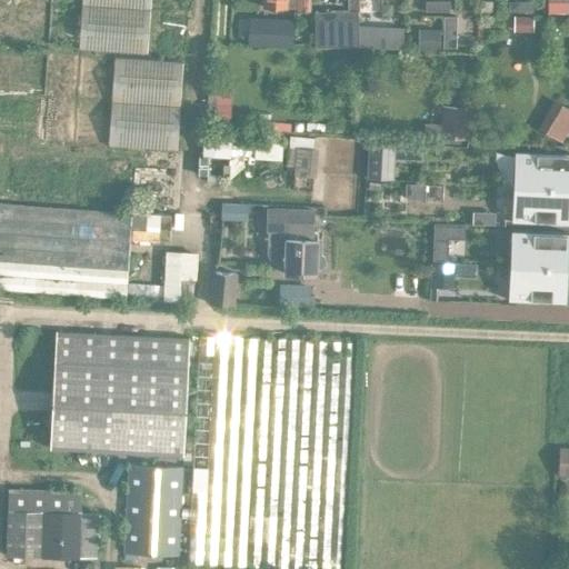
[(358,0),(347,0),(348,10),(313,11),(315,46),(358,46),(358,11),(359,10),(358,0)]
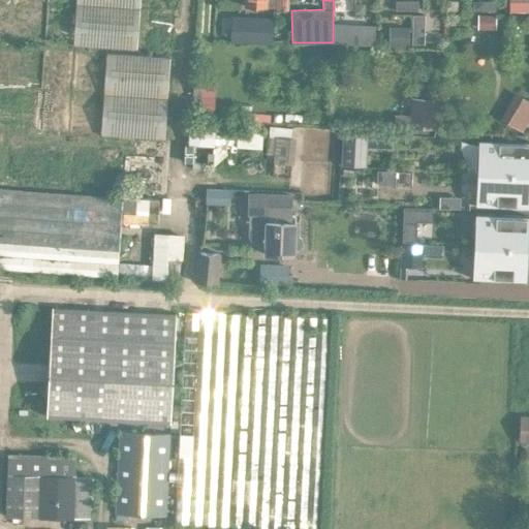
[(363,10),(363,1),(353,1),(353,10),(363,10)]
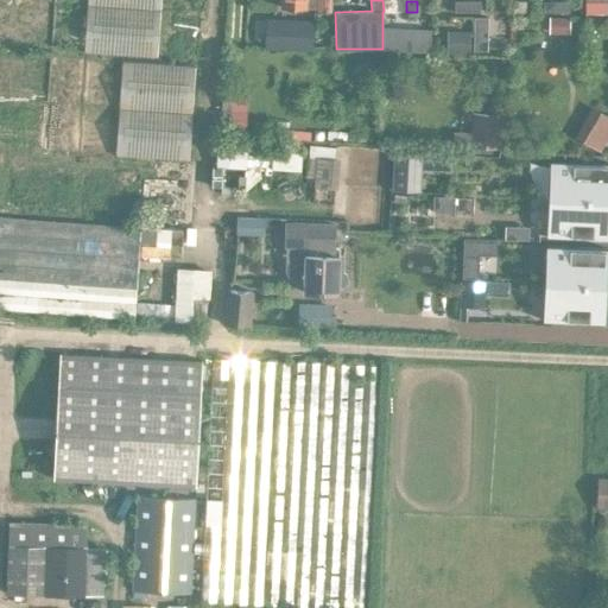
[(508,12),(520,12),(520,1),(508,1),(508,12)]
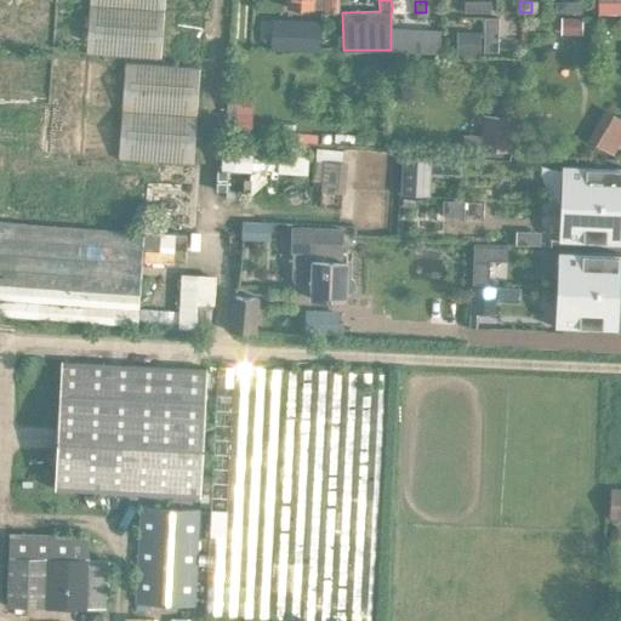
[(554,12),(568,12),(568,1),(554,1),(554,12)]
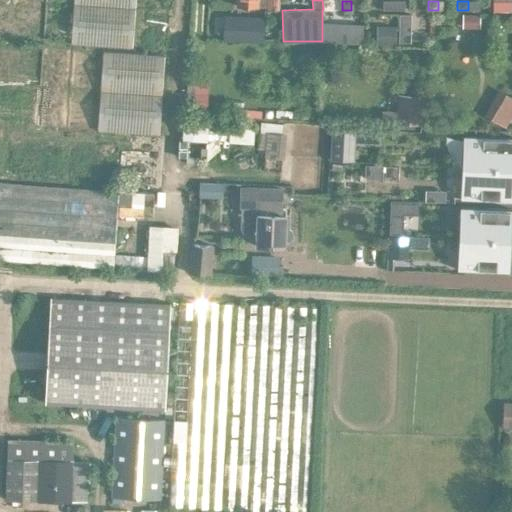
[(477,1),(468,1),(468,10),(477,10),(477,1)]
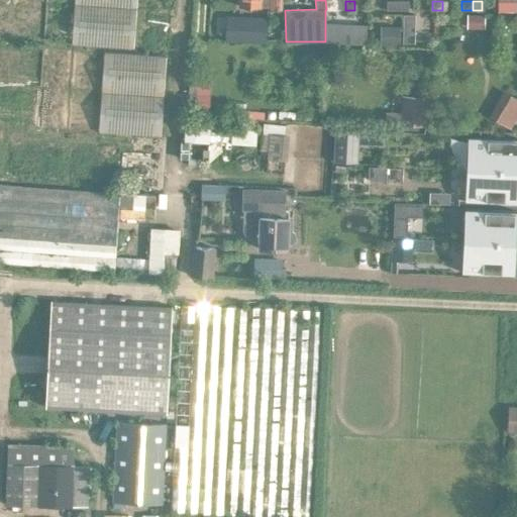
[(385,10),(406,10),(406,2),(385,2),(385,10)]
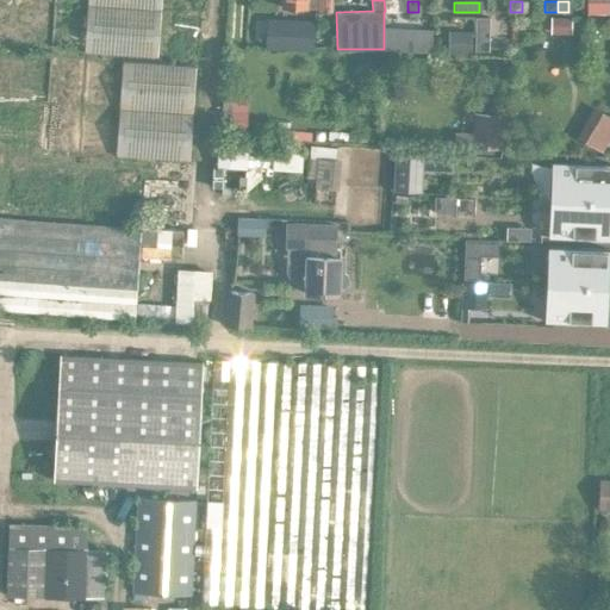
[(475,18),(474,39),(489,39),(489,19),(475,18)]
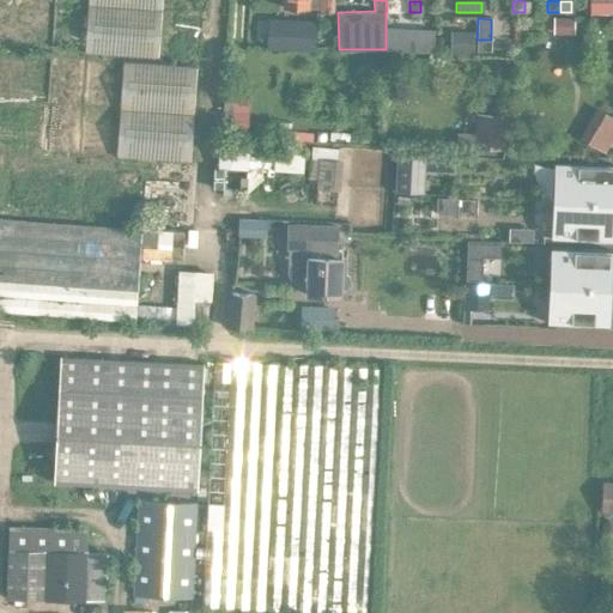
[(575,18),(556,18),(556,35),(575,35),(575,18)]
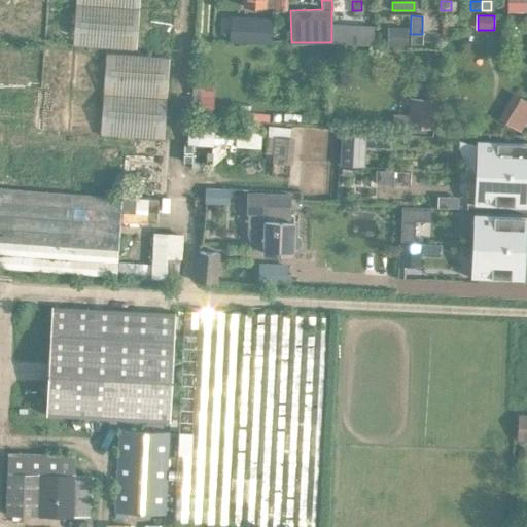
[(231,16),(229,40),(271,42),(272,26),(272,19),(231,16)]
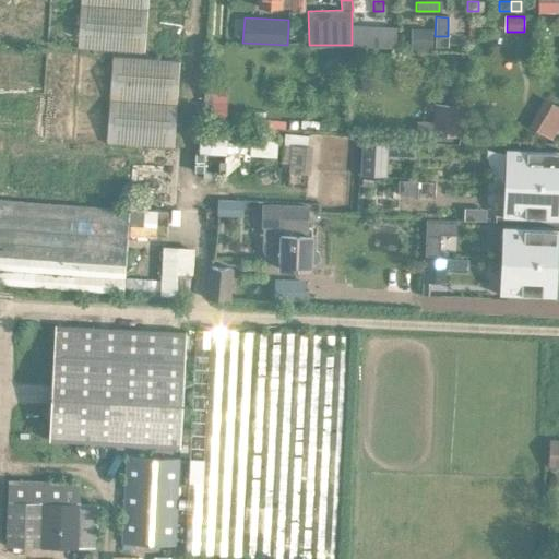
[(382,27),(382,47),(395,47),(395,27),(382,27)]
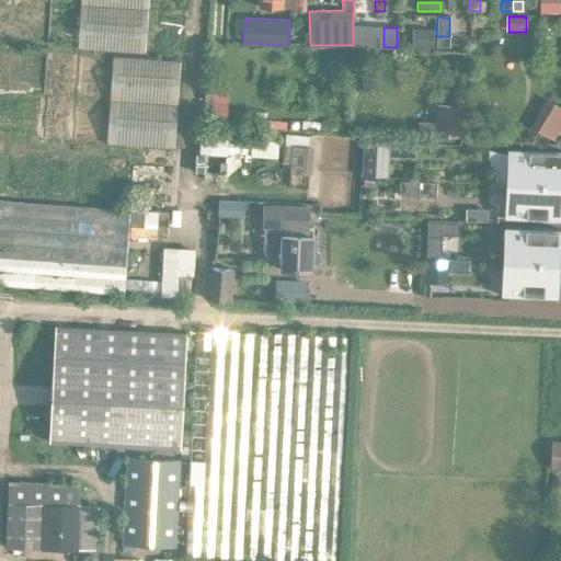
[(434,30),(413,30),(413,49),(434,49),(434,30)]
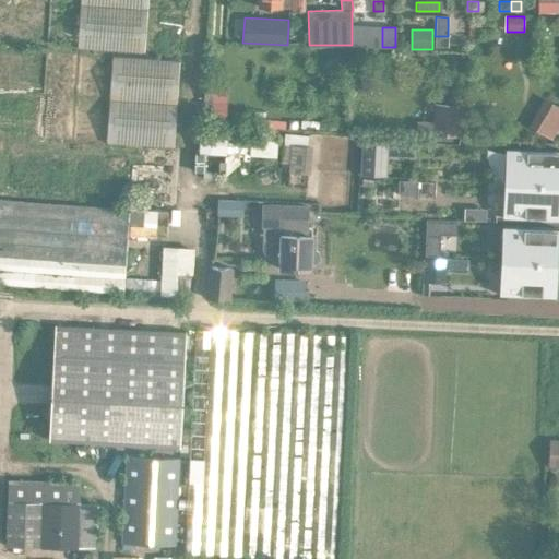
[(542,45),(539,54),(549,56),(551,48),(542,45)]
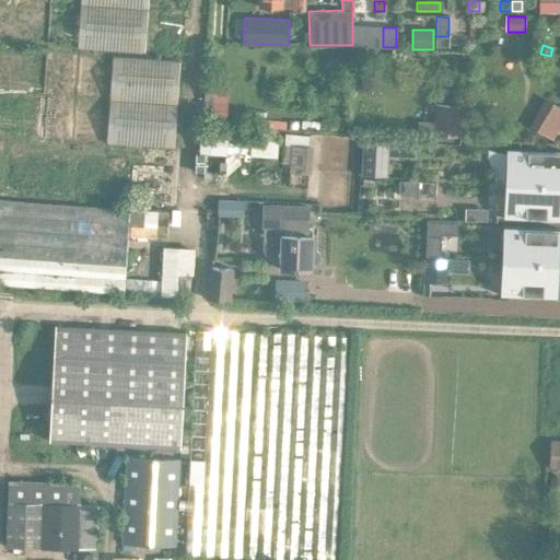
[(109,141),(114,53),(47,50),(43,138),(109,141)]
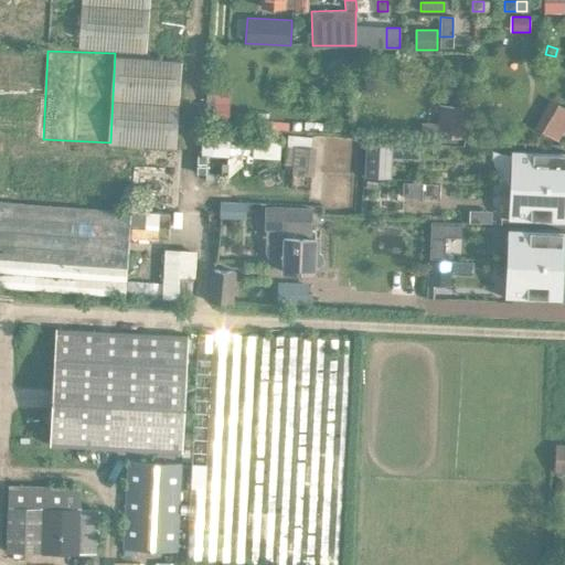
[(564,108),(551,99),(534,127),(555,139),(564,123),(564,108)]
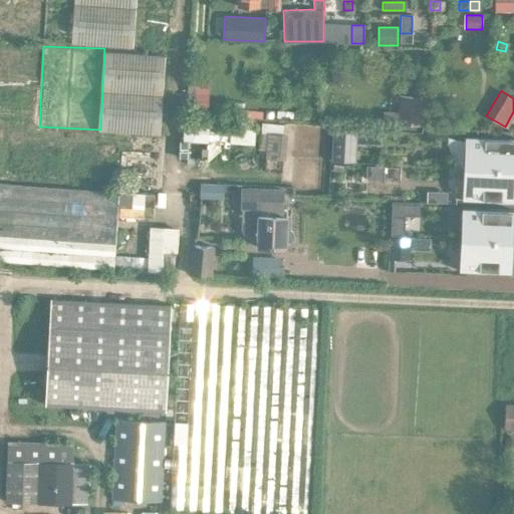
[(382,111),(381,122),(401,123),(422,124),(424,96),(403,95),(402,113),(398,112),(382,111)]
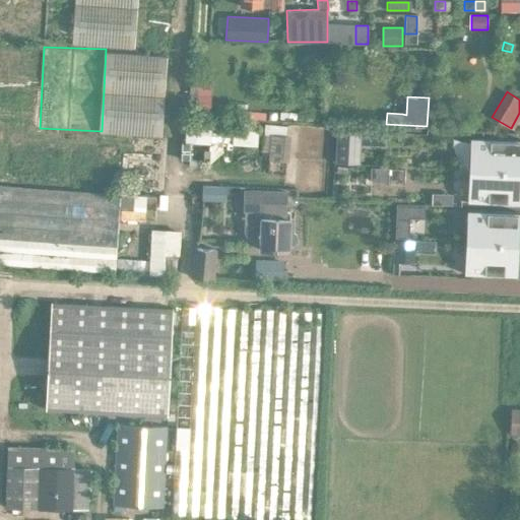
[(187,123),(186,143),(208,144),(209,125),(187,123)]
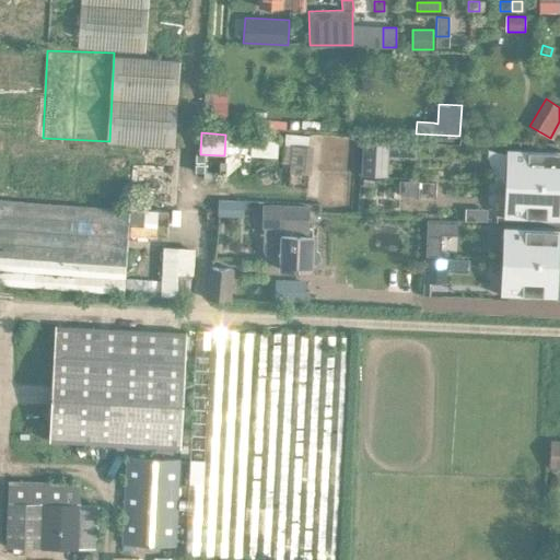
[(465,141),(464,152),(485,153),(485,142),(465,141)]
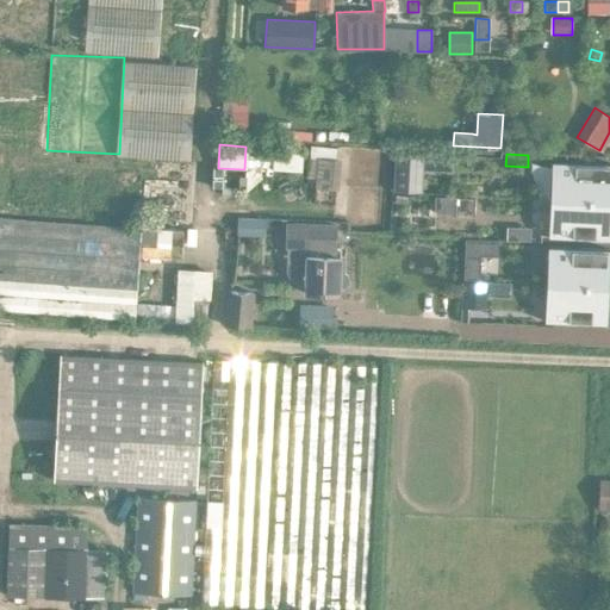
[(421,170),(422,156),(394,155),(393,190),(421,191),(421,170)]
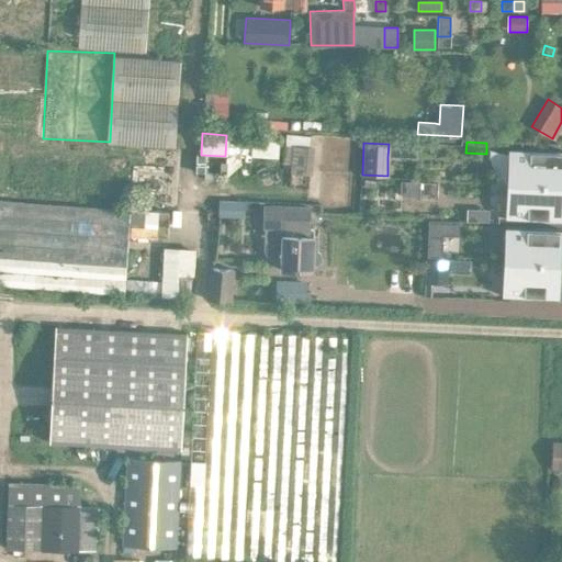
[(312,147),(294,145),(291,171),(308,173),(312,147)]
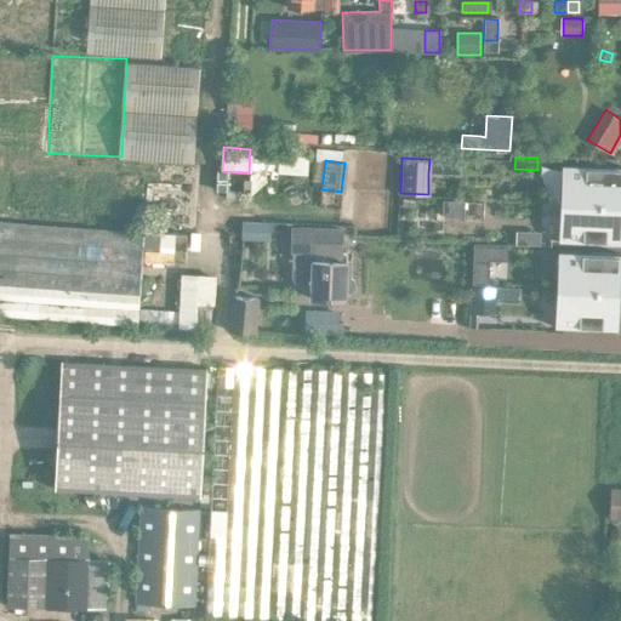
[(562,205),(620,208),(620,184),(620,170),(564,167),(562,205)]
